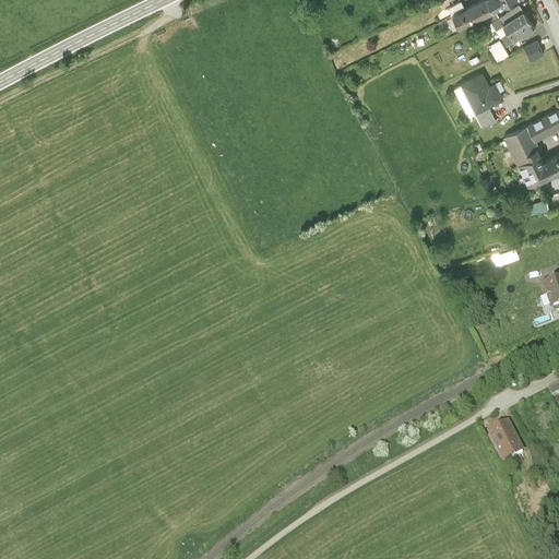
[(494,11),(487,0),(482,0),(465,9),(453,15),(453,16),(459,26),(460,30),(494,11)]
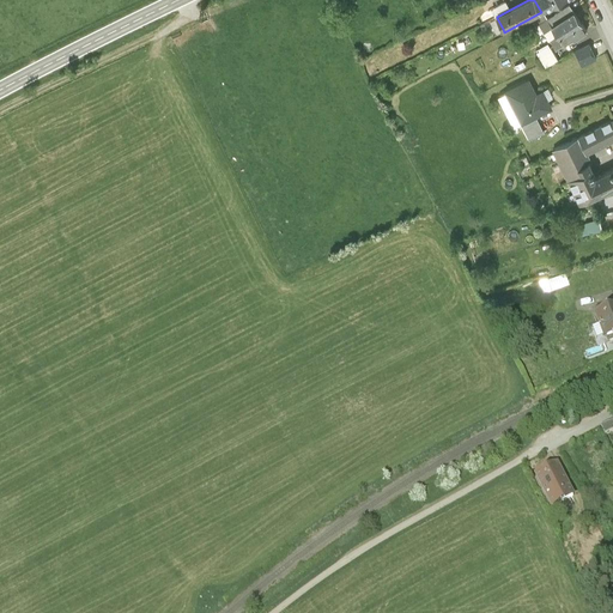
[(534,0),(541,12),(560,0),(534,0)]
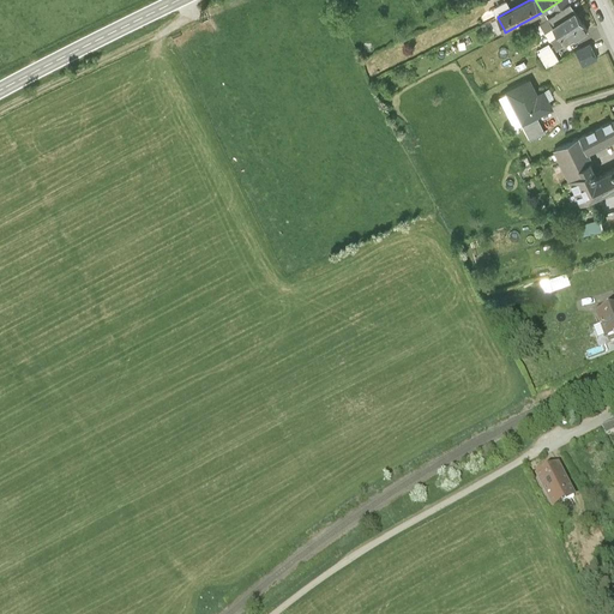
[(498,17),(511,10),(506,1),(493,8),(498,17)]
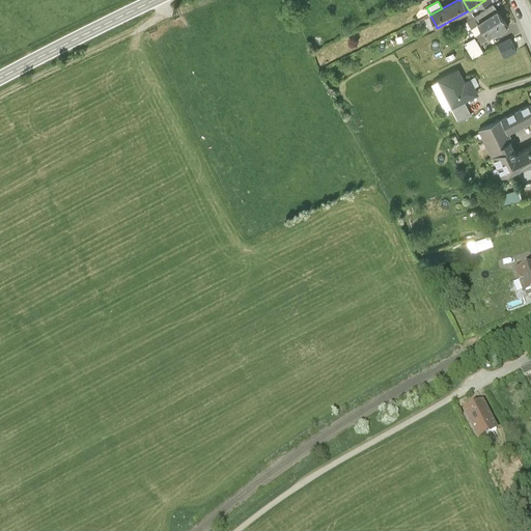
[(470,27),(477,23),(497,10),(493,4),(474,17),(473,17),(466,21),(470,27)]
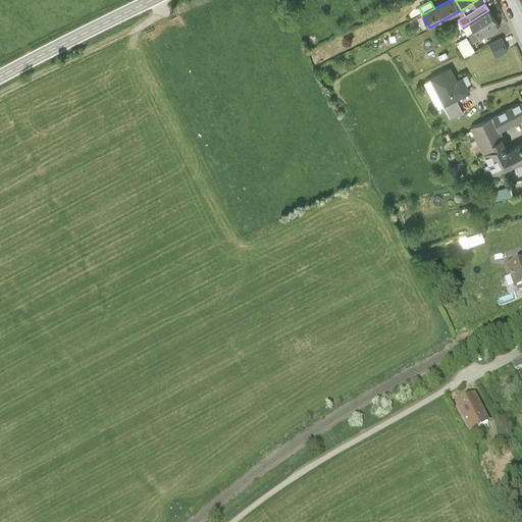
[(499,25),(488,10),(469,22),(476,33),(479,37),(487,32),(487,33),(499,25)]
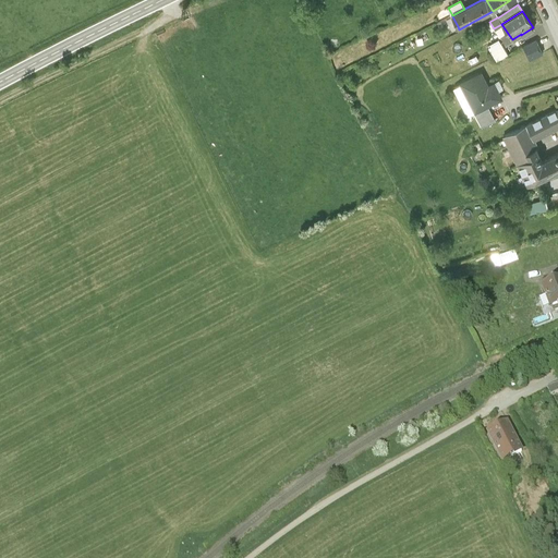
[(497,17),(494,12),(486,16),(489,22),(497,17)]
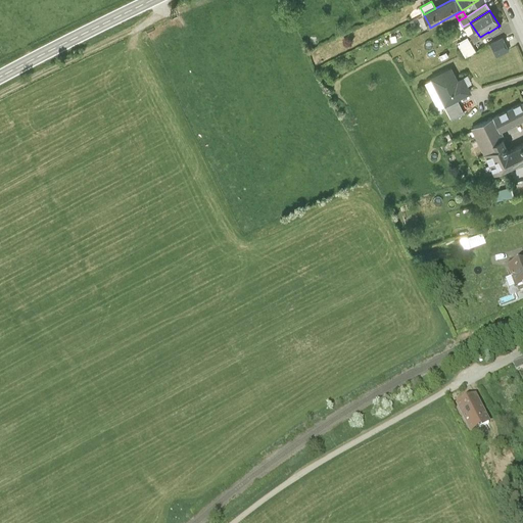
[(429,25),(424,15),(419,17),(423,28),(429,25)]
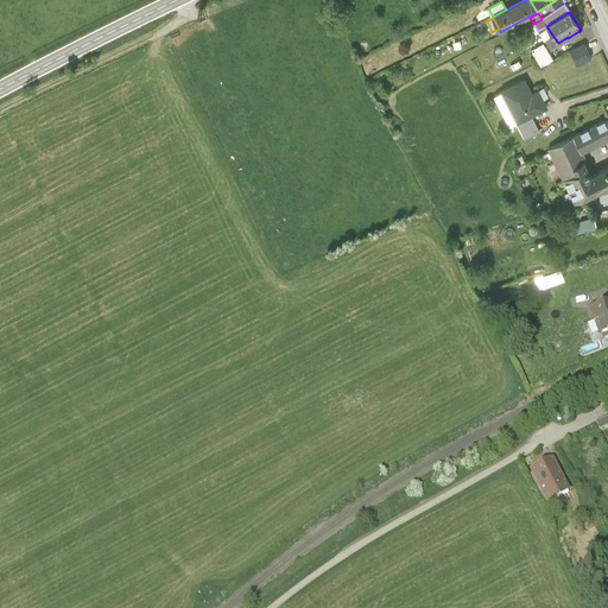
[(546,26),(538,31),(548,44),(555,38),(546,26)]
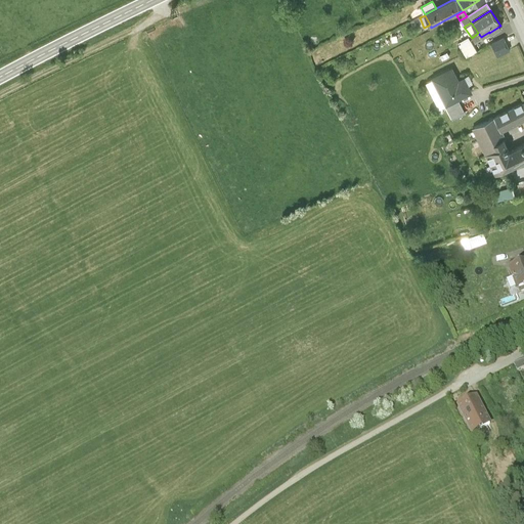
[(474,42),(481,37),(478,33),(472,38),(474,42)]
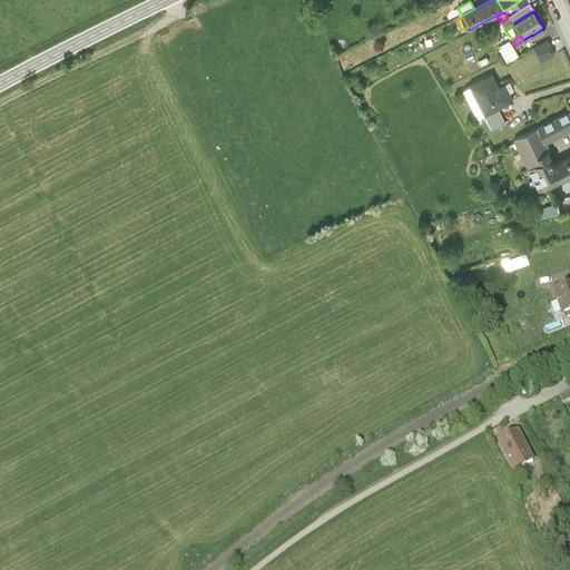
[(547,40),(534,47),(541,61),(554,55),(547,40)]
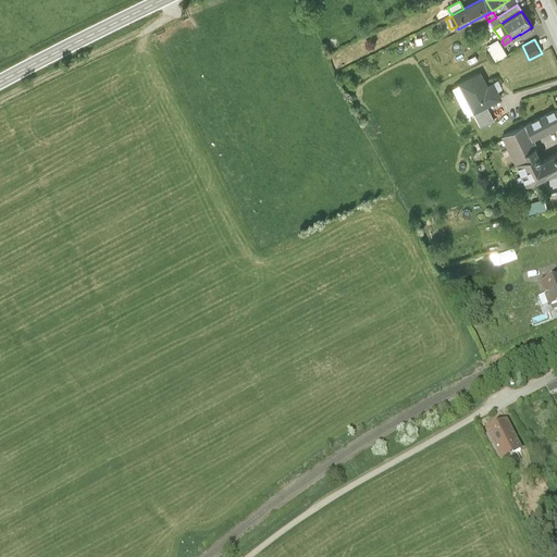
[(507,53),(498,40),(489,46),(491,48),(489,49),(493,57),(495,60),(507,53)]
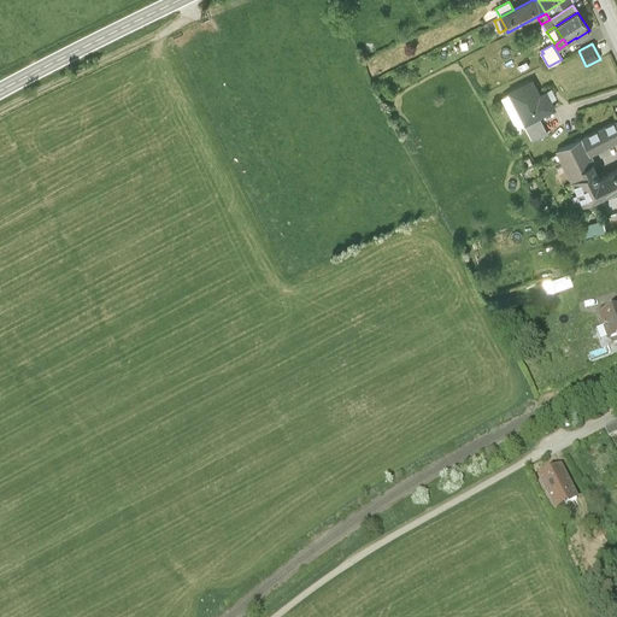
[(532,81),(511,92),(527,122),(527,123),(538,117),(554,109),(546,92),(540,94),(532,81)]
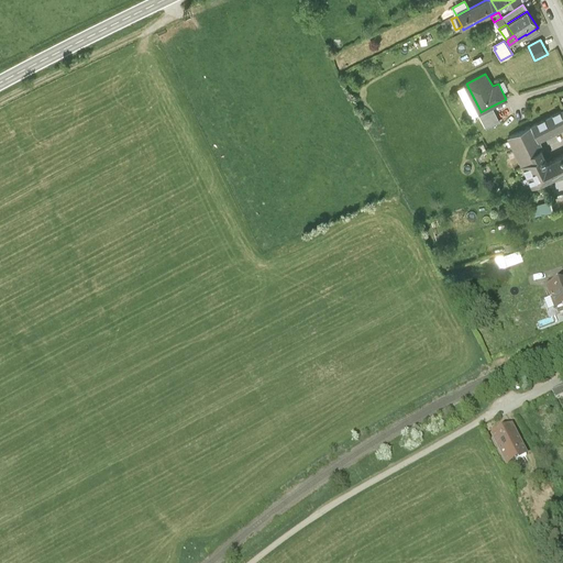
[(498,122),(490,107),(481,112),(481,111),(477,113),(485,129),(498,122)]
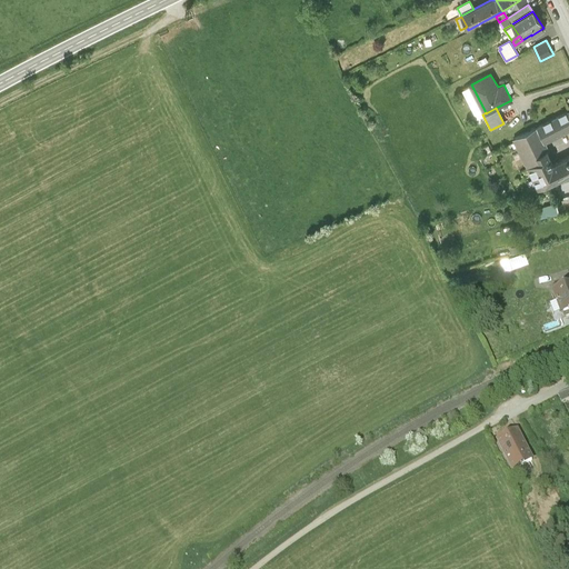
[(568,111),(537,128),(545,142),(568,129),(568,111)]
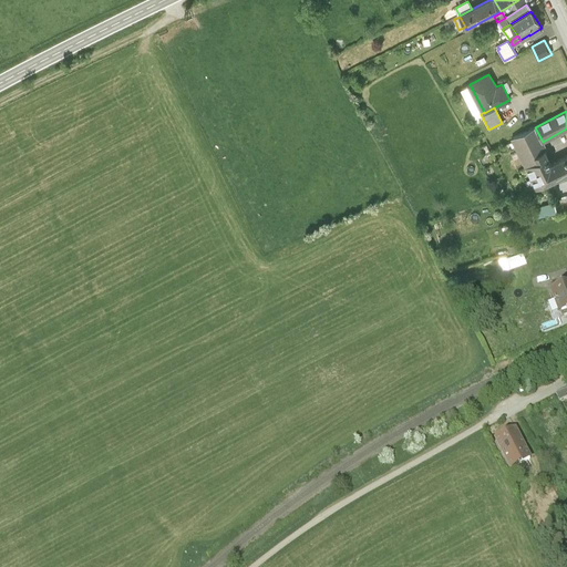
[(526,132),(512,138),(514,142),(526,166),(546,156),(543,146),(543,142),(535,127),(526,132)]
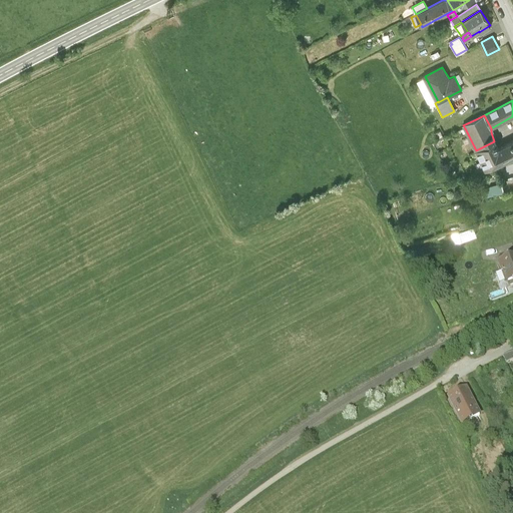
[(497,148),(494,141),(476,150),(485,169),(512,156),(506,144),(497,148)]
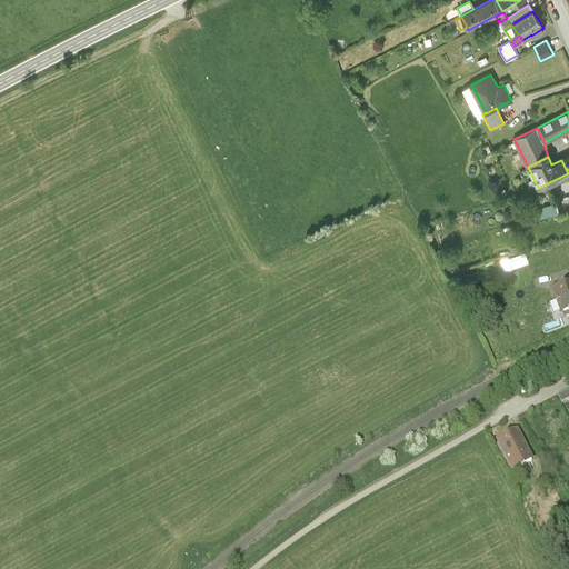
[(557,206),(543,209),(546,217),(558,213),(557,206)]
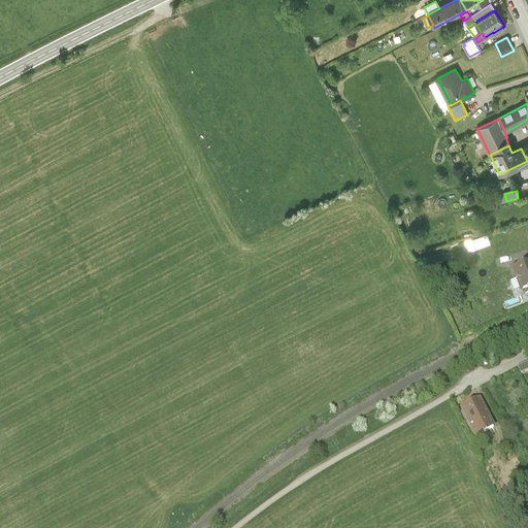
[(487,232),(471,238),(474,248),(489,243),(487,232)]
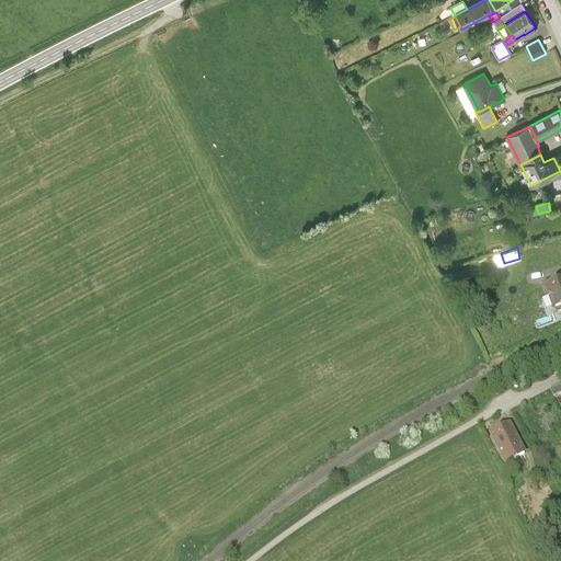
[(560,284),(546,290),(556,317),(560,315),(560,284)]
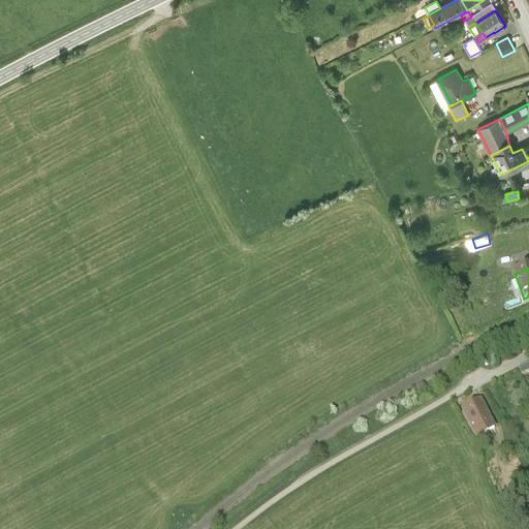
[(528,365),(524,367),(519,370),(523,378),(528,374),(528,373),(528,374),(528,373),(528,365)]
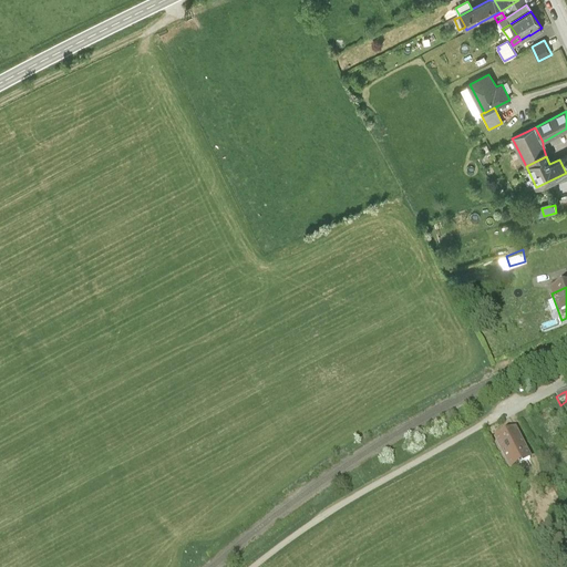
[(513,434),(496,443),(509,467),(515,464),(517,467),(531,461),(521,441),(517,443),(513,434)]
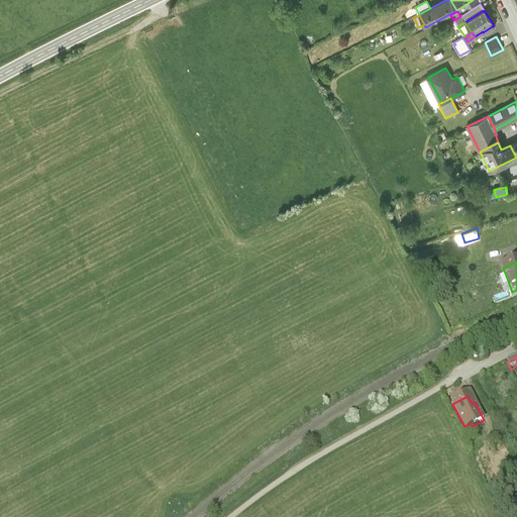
[(505,408),(498,412),(505,425),(512,421),(515,427),(516,426),(516,410),(509,415),(505,408)]
